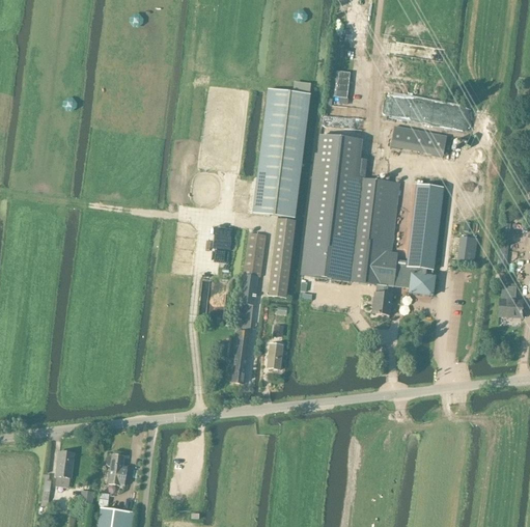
[(269,87),(253,211),(295,216),(310,92),(269,87)]
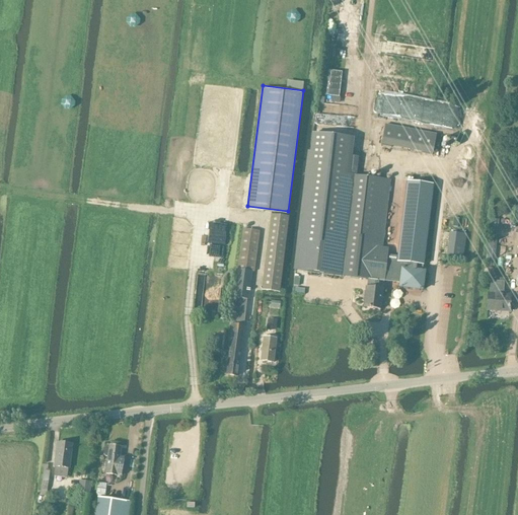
[(386,121),(382,142),(433,151),(437,131),(386,121)]
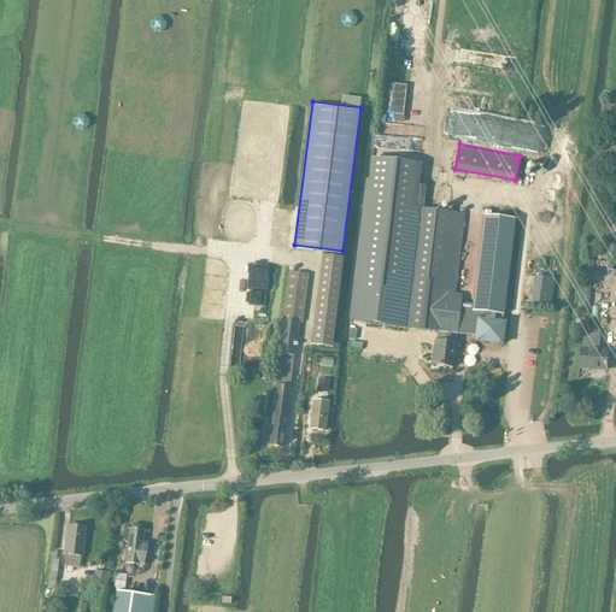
[(368,183),(352,318),(438,328),(450,329),(457,330),(461,300),(462,292),(455,290),(464,210),(424,205),(427,183),(418,182),(421,160),(373,154),(369,183),(368,183)]
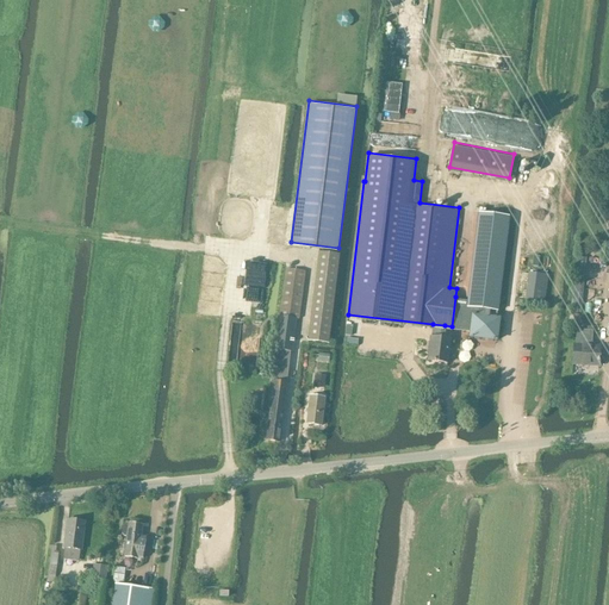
[(455,297),(452,326),(471,329),(471,334),(497,337),(499,316),(496,315),(497,309),(498,309),(509,213),(478,210),(468,298),(455,297)]
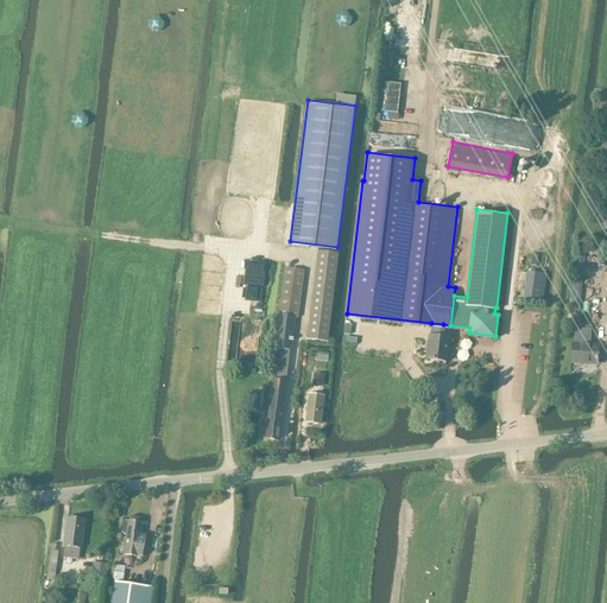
[(318,248),(308,336),(328,338),(339,251),(318,248)]
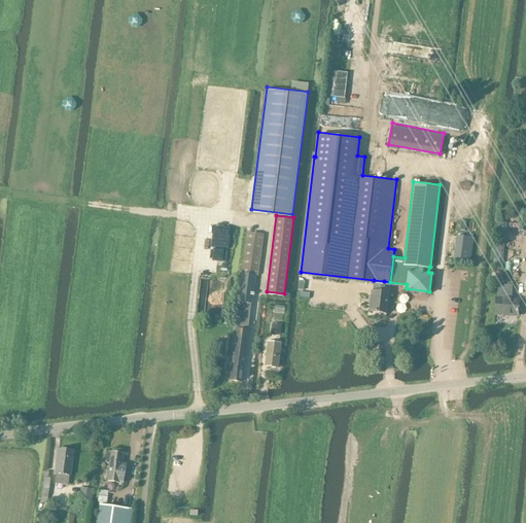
[(231,326),(229,339),(234,339),(232,352),(234,352),(231,377),(242,378),(251,301),(253,301),(256,272),(259,273),(265,232),(247,229),(242,271),(238,299),(239,300),(235,327),(231,326)]
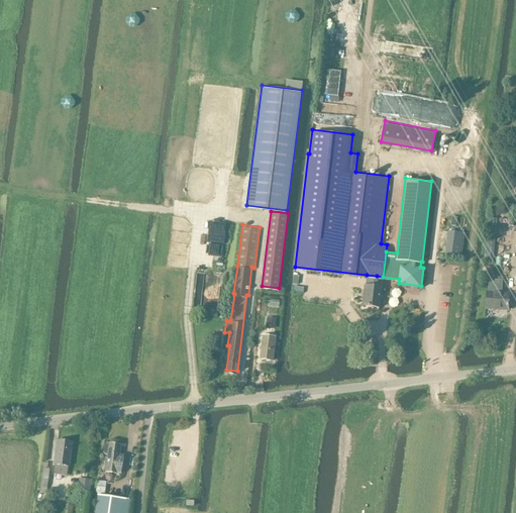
[(493,263),(497,226),(488,225),(485,262),(493,263)]
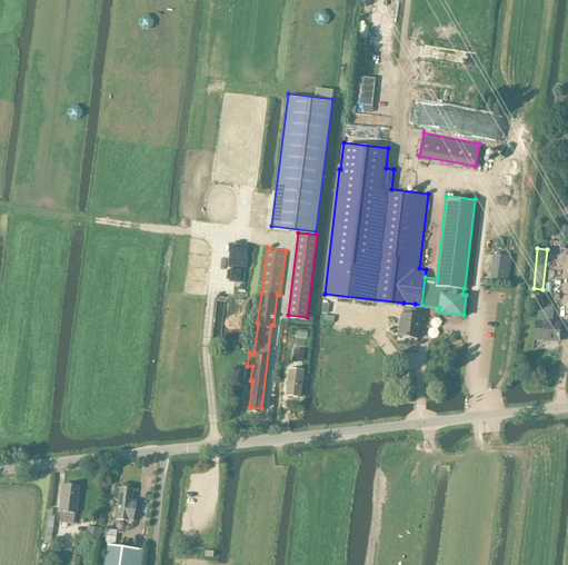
[(404,303),(400,334),(418,336),(420,314),(414,313),(415,304),(404,303)]
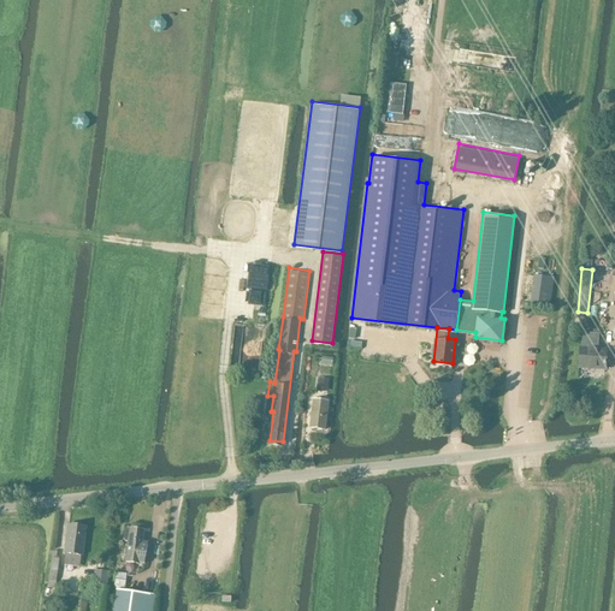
[(580,344),(579,365),(605,366),(607,346),(598,345),(599,327),(593,327),(593,330),(583,330),(583,345),(580,344)]
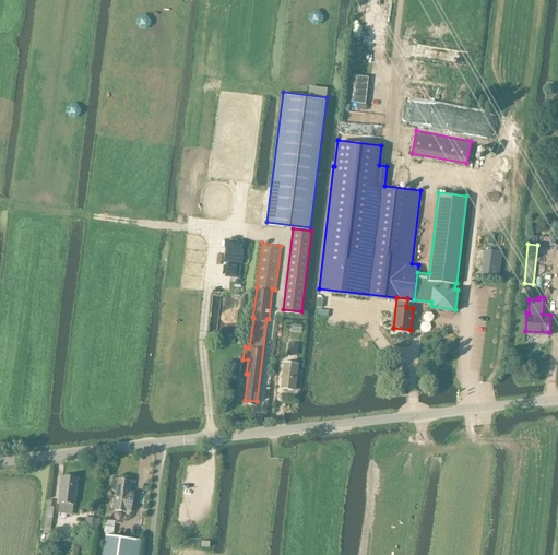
[(289,340),(289,350),(298,350),(299,341),(289,340)]
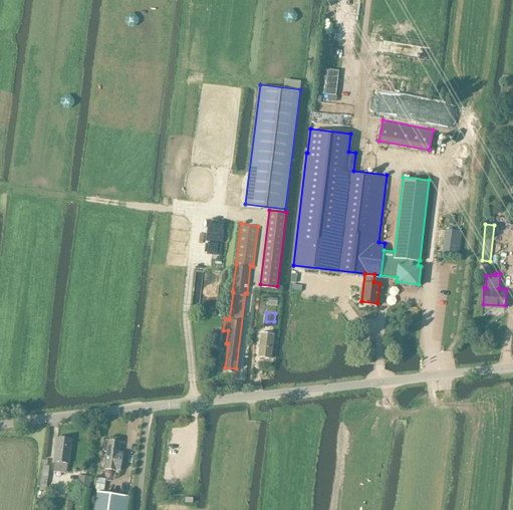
[(261,331),(259,354),(271,355),(273,332),(261,331)]
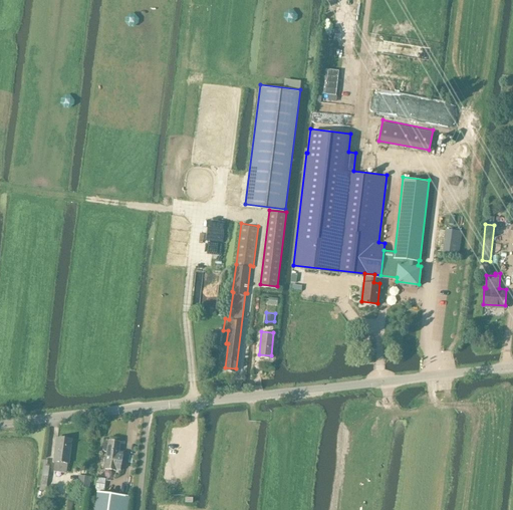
[(55,459),(54,467),(66,469),(68,461),(71,437),(58,435),(55,459)]
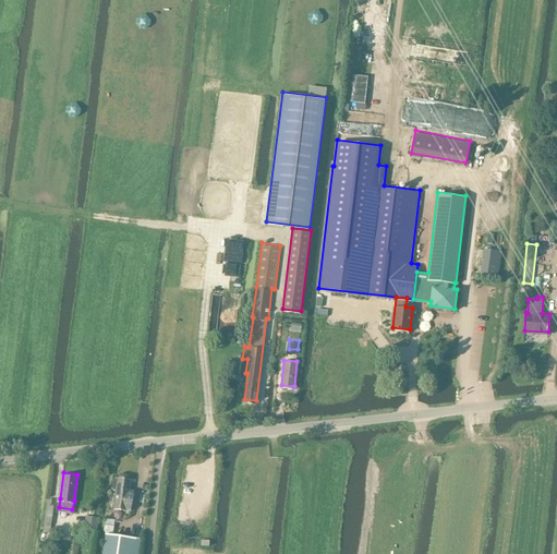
[(113,478),(112,486),(117,486),(114,506),(126,507),(131,508),(133,489),(129,489),(130,478),(119,477),(118,479),(113,478)]
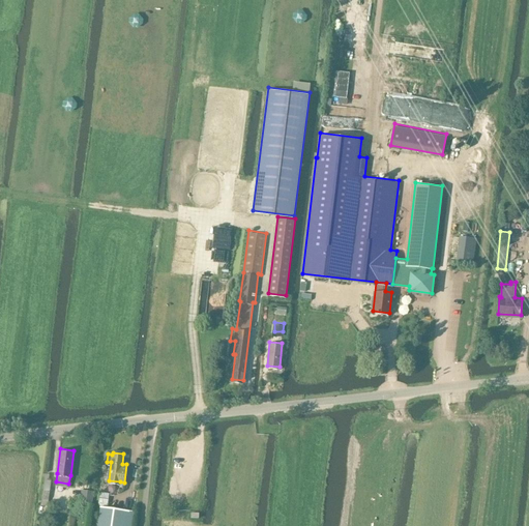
[(82,487),(81,499),(93,501),(94,489),(82,487)]
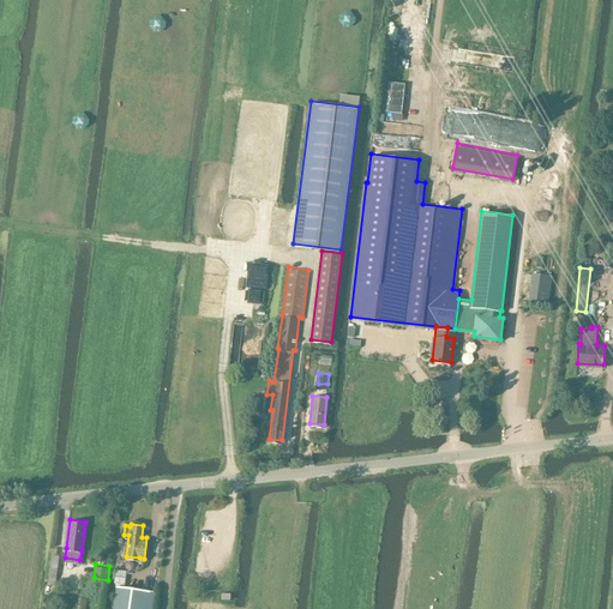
[(146,608),(150,590),(118,585),(114,608),(146,608)]
